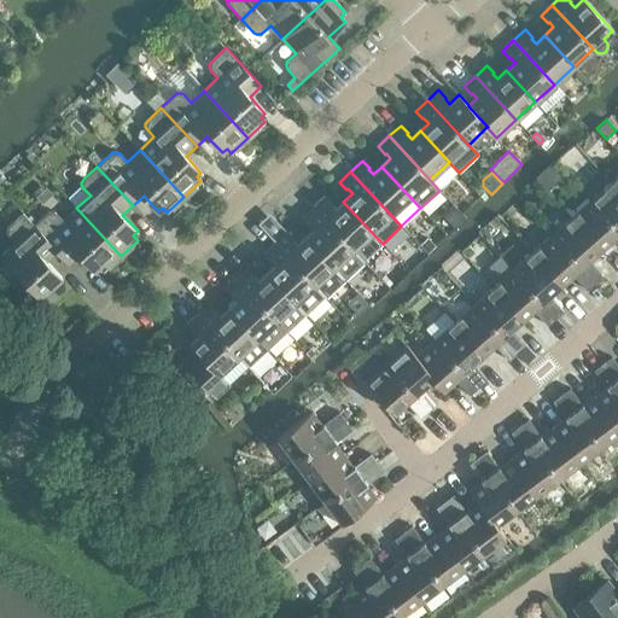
[(617,192),(610,184),(590,200),(617,231),(617,192)]
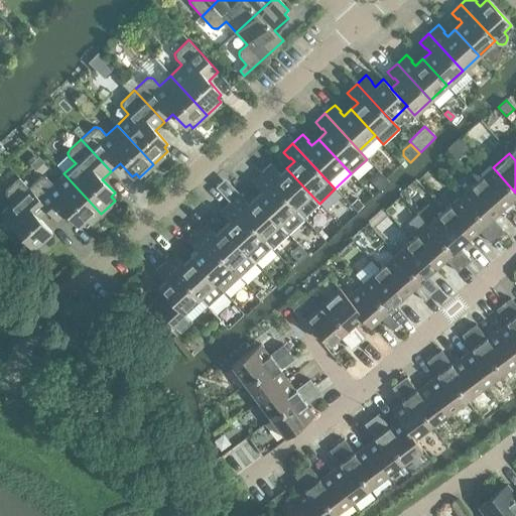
[(39,156),(30,164),(35,169),(44,161),(39,156)]
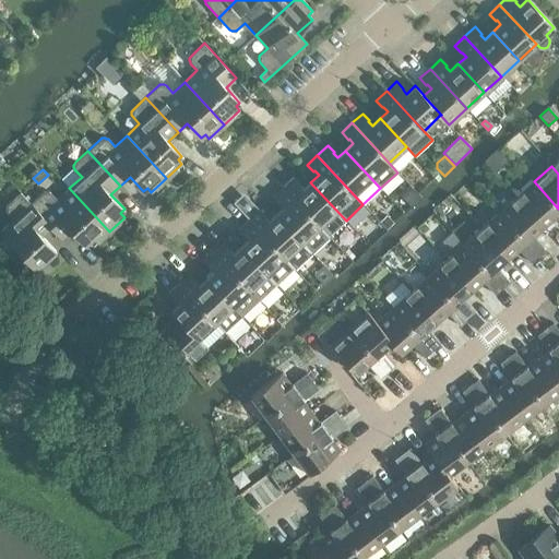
[(346,221),(310,182),(302,190),(298,186),(299,185),(293,177),(283,187),(329,236),(346,221)]
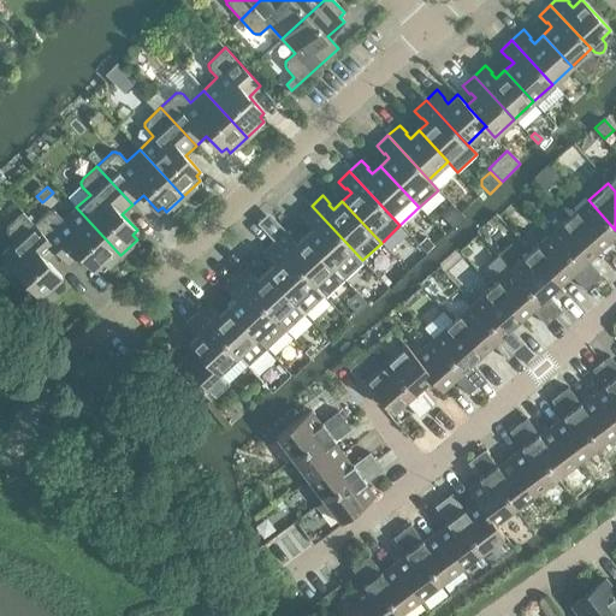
[(615,247),(615,230),(588,200),(569,217),(598,249),(609,240),(615,247)]
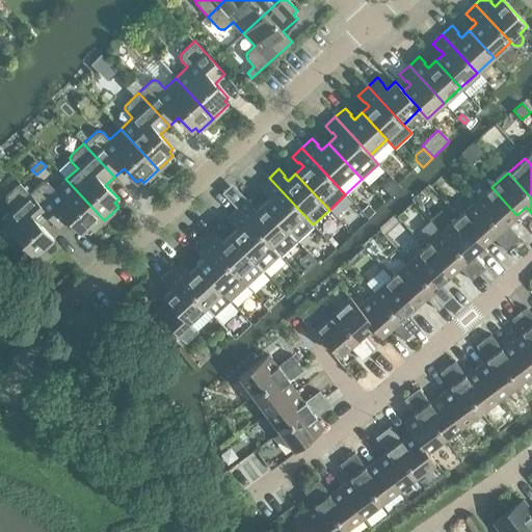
[(389,176),(380,184),(392,196),(400,188),(389,176)]
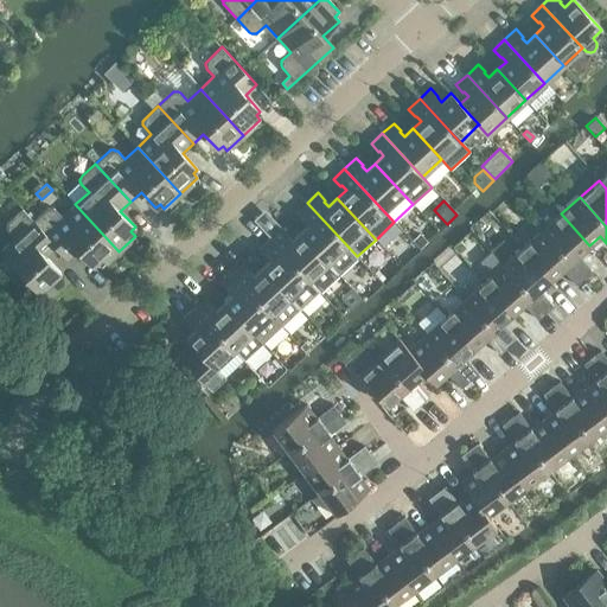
[(357,256),(307,203),(295,213),(302,221),(304,221),(308,225),(300,232),(338,274),(357,256)]
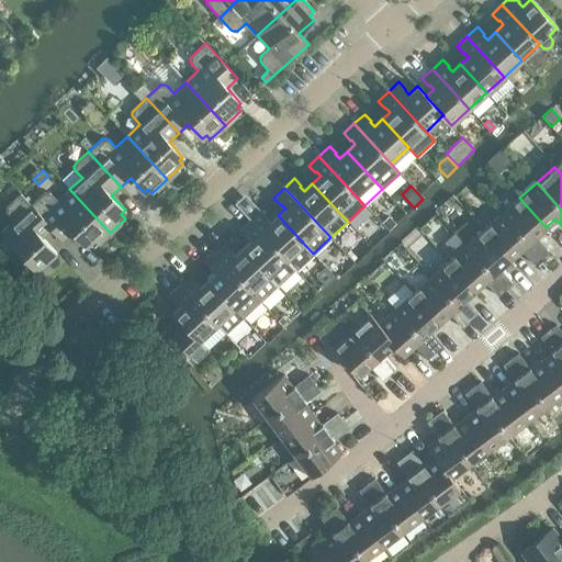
[(110,233),(69,189),(57,201),(51,193),(49,192),(47,192),(46,192),(44,192),(43,193),(31,204),(30,205),(47,224),(47,225),(62,240),(72,231),(86,246),(90,243),(94,247),(110,233)]
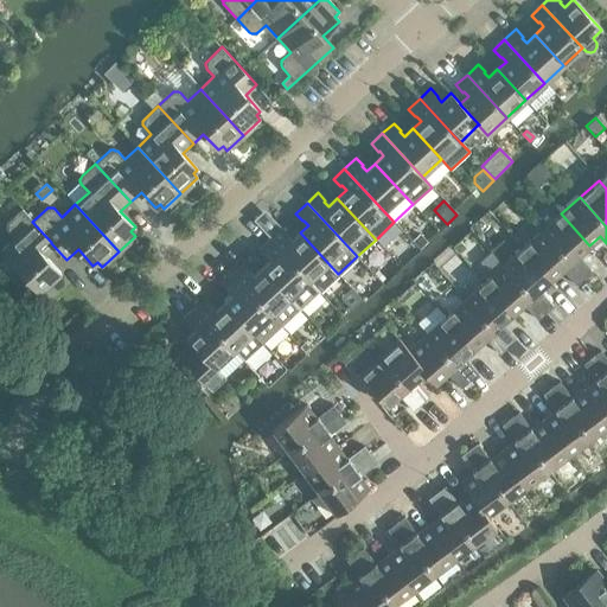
[(40,251),(51,243),(51,242),(32,222),(33,221),(23,209),(7,222),(7,223),(6,225),(6,227),(6,229),(7,230),(14,238),(0,251),(6,256),(0,261),(0,263),(8,274),(16,267),(39,293),(61,273),(40,251)]
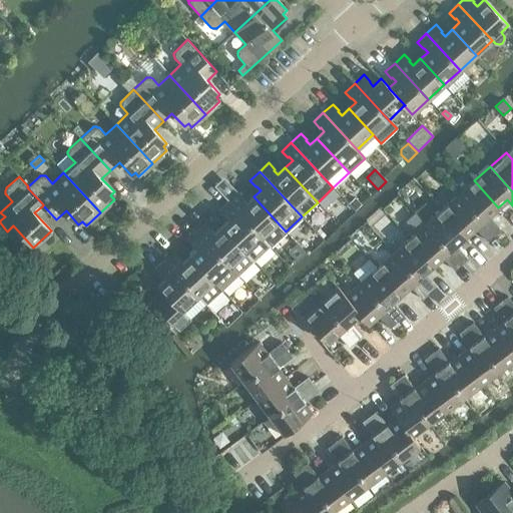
[(488,215),(498,207),(474,180),(458,195),(494,235),(500,229),(488,215)]
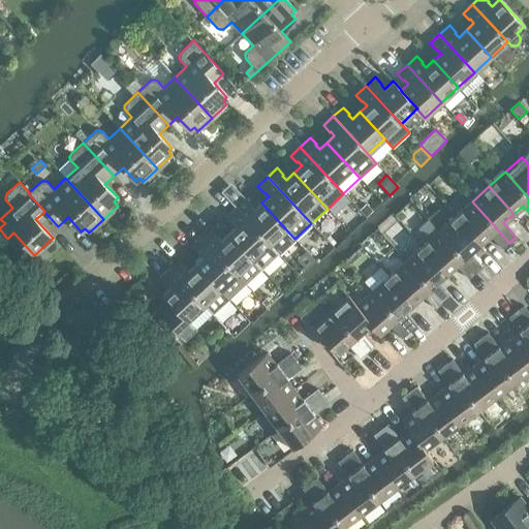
[(294,239),(261,203),(253,210),(250,206),(251,205),(245,198),(235,208),(278,254),(294,239)]
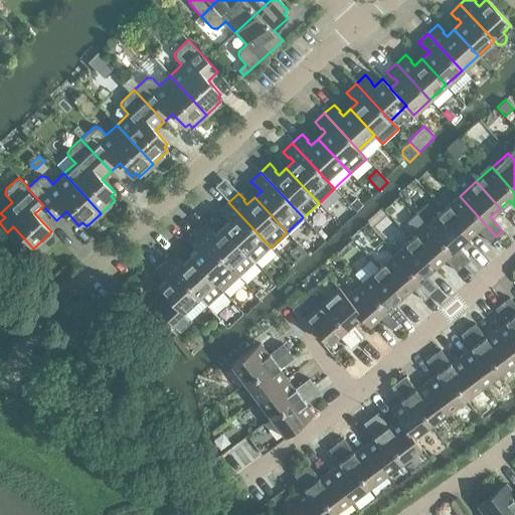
[(496,236),(460,196),(443,210),(467,237),(477,228),(489,242),(496,236)]
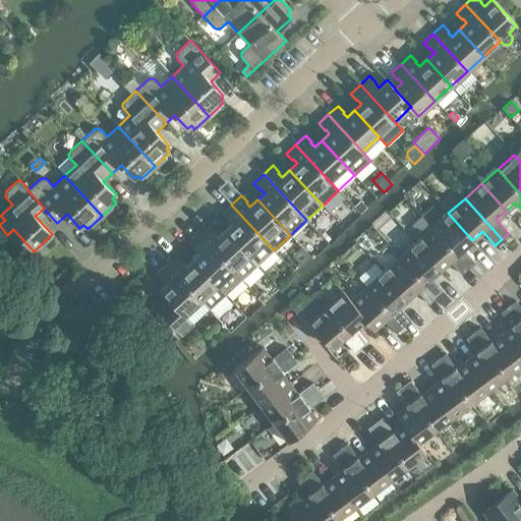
[(360,200),(354,208),(360,214),(367,208),(360,200)]
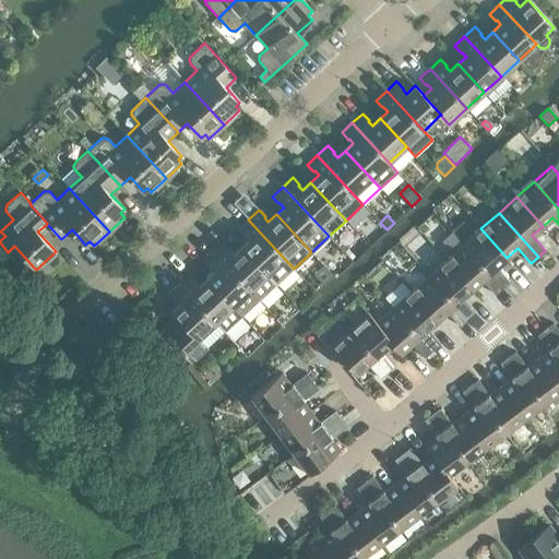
[(294,269),(248,219),(238,228),(245,236),(245,235),(249,239),(241,247),(276,285),(294,269)]
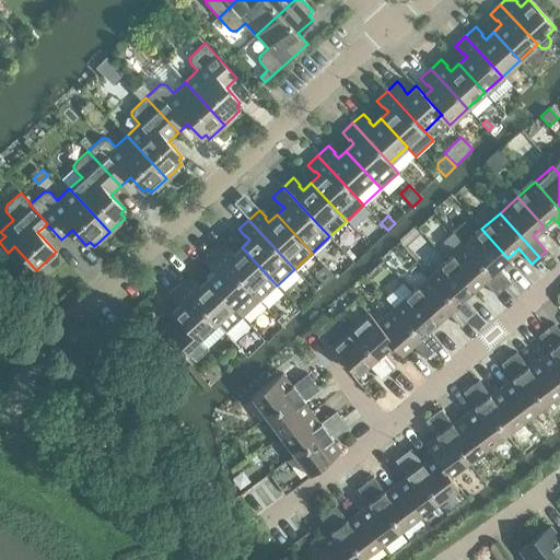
[(498,268),(508,258),(481,229),(464,245),(503,289),(511,282),(498,268)]
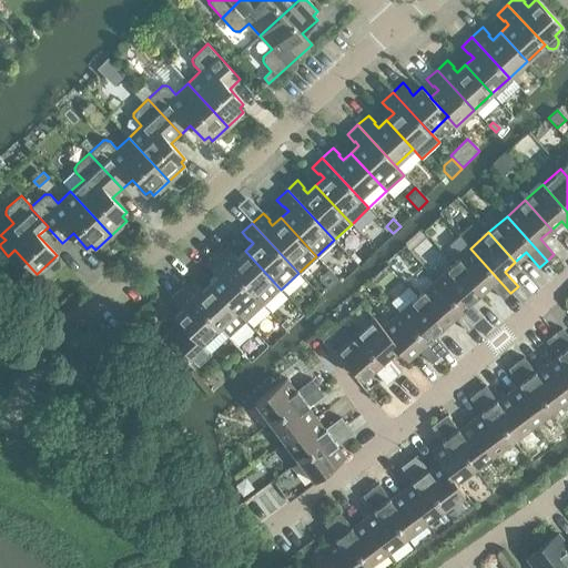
[(281,290),(245,251),(237,259),(233,253),(234,253),(227,245),(216,255),(263,305),(281,290)]
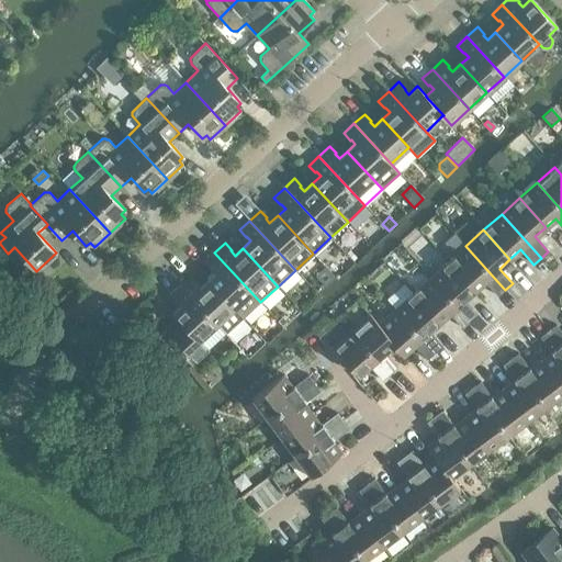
[(497,296),(505,290),(465,246),(448,261),(474,291),(484,282),(497,296)]
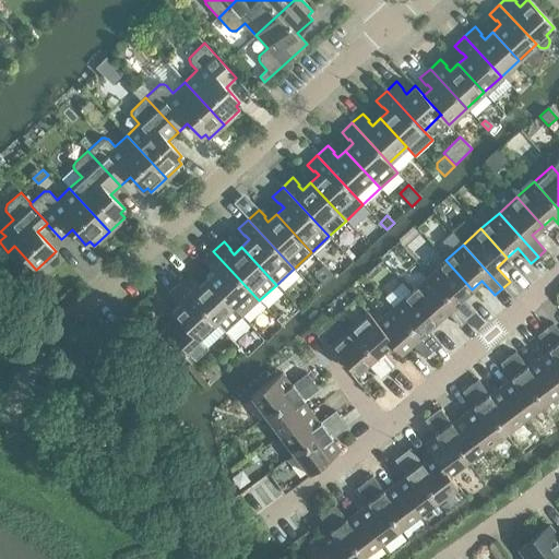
[(259,300),(213,251),(203,261),(210,268),(211,266),(214,272),(206,278),(241,317),(259,300)]
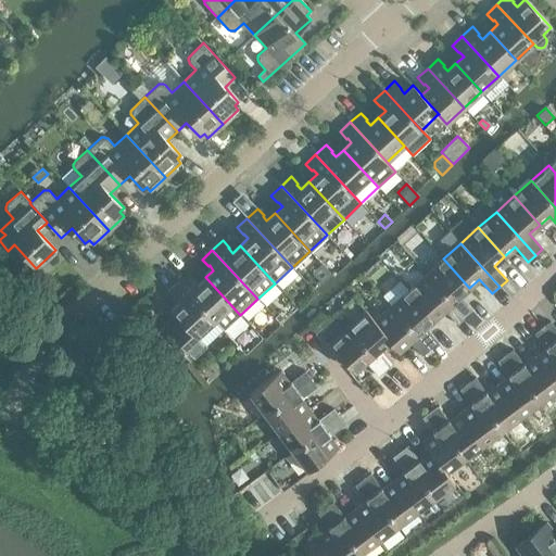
[(459,297),(469,288),(443,258),(426,275),(465,318),(472,312),(459,297)]
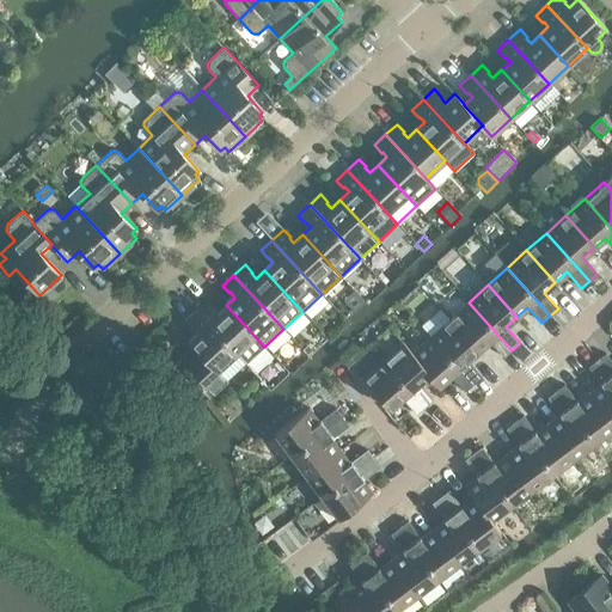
[(354,292),(343,301),(353,312),(363,303),(354,292)]
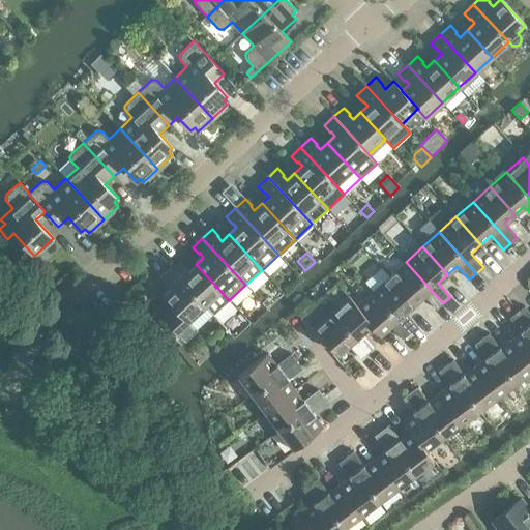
[(229,300),(196,264),(188,271),(184,267),(185,266),(179,259),(170,268),(204,306),(213,316),(229,300)]
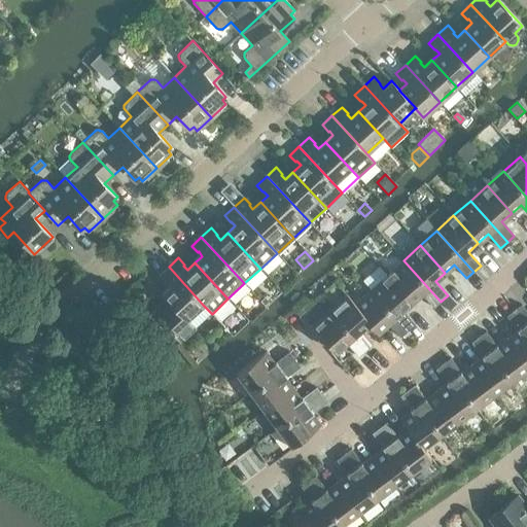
[(433,308),(441,302),(403,260),(387,275),(412,303),(421,293),(433,308)]
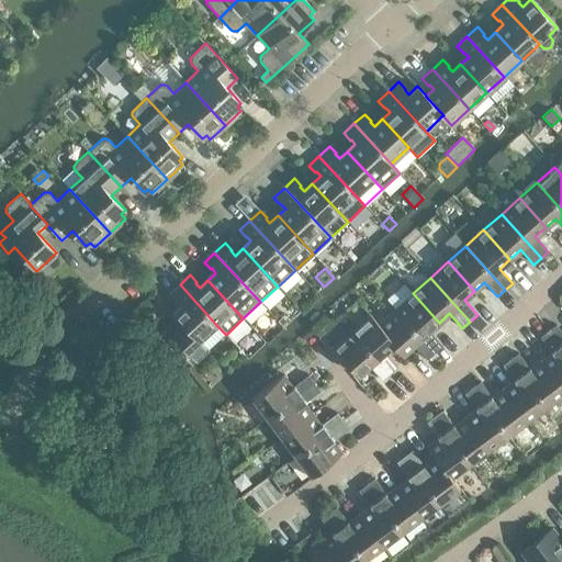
[(216,325),(180,284),(169,294),(176,302),(177,301),(181,305),(172,313),(178,319),(166,330),(184,350),(195,362),(209,350),(200,340),(216,325)]
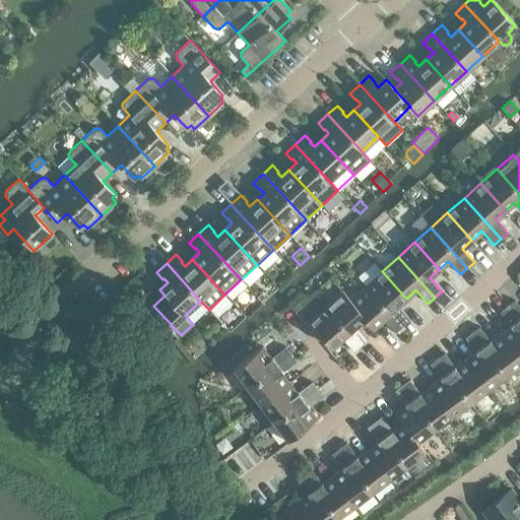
[(396,307),(406,299),(382,271),(366,286),(402,327),(408,321),(396,307)]
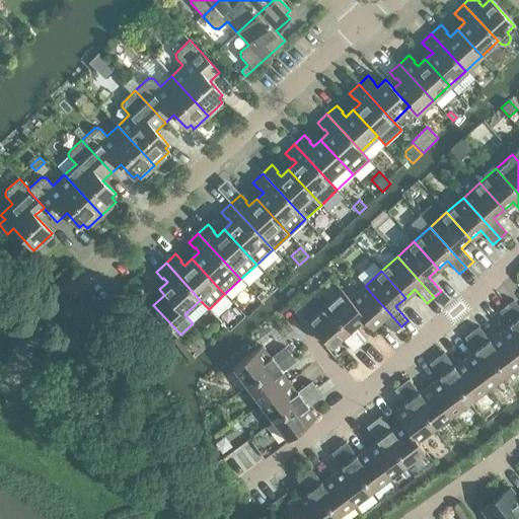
[(394,332),(401,326),(365,286),(350,299),(349,300),(364,317),(363,318),(372,327),(382,318),(394,332)]
